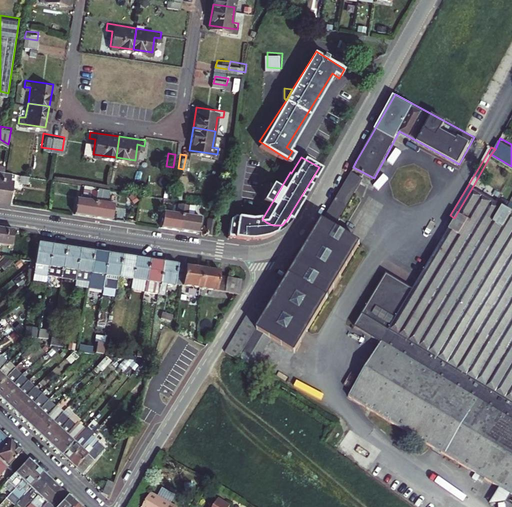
[(0,199),(10,201),(15,171),(4,169),(0,196),(0,199)]
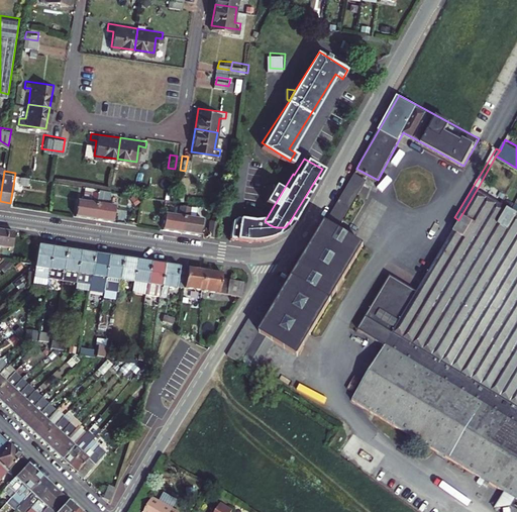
[(324,221),(240,362),(253,370),(272,338),(297,354),(365,244),(337,228),(368,178),(355,171),(324,221)]
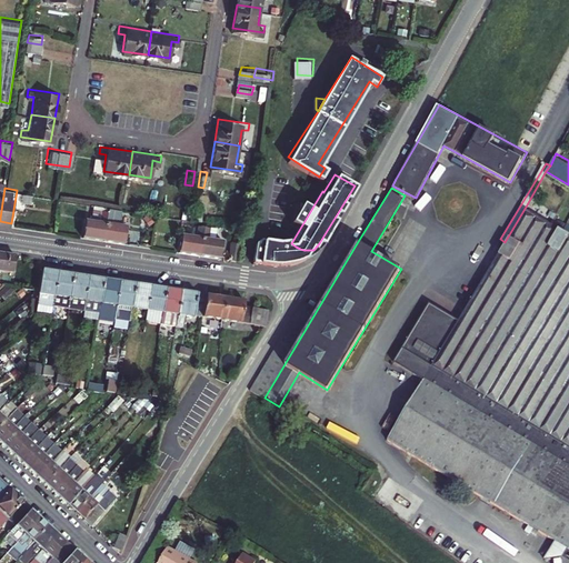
[(308,258),(313,250),(309,250),(303,250),(300,249),(296,247),(291,243),(322,191),(319,190),(307,209),(297,227),(288,241),(291,267),(299,265),(302,263),(306,261),(308,258)]
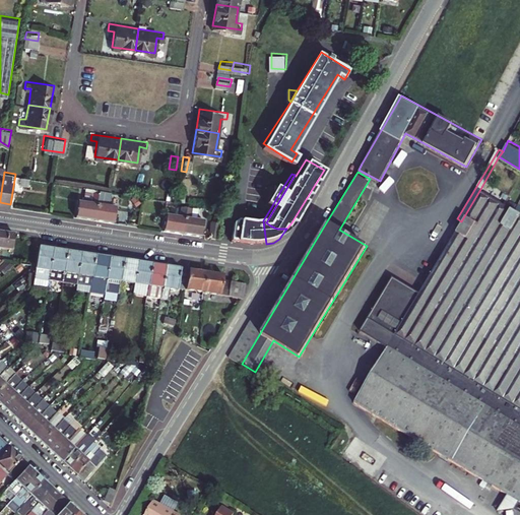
[(29,176),(21,175),(20,182),(28,183),(29,176)]
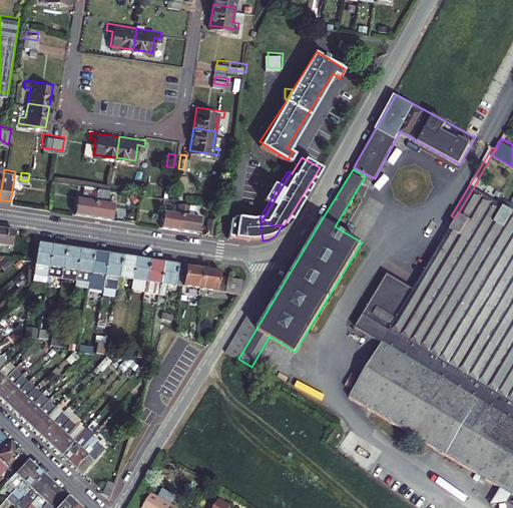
[(277,188),(269,183),(260,199),(268,204),(277,188)]
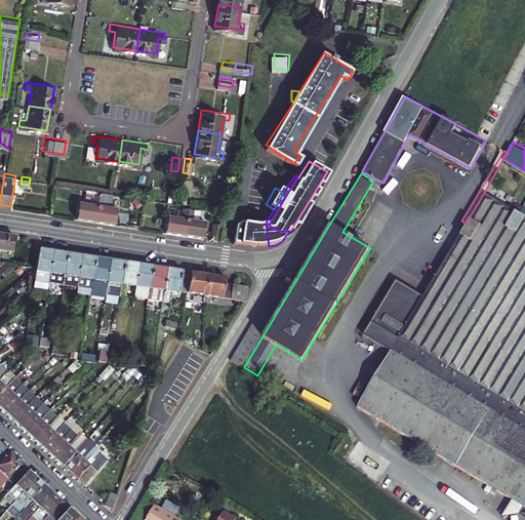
[(524,214),(518,211),(508,205),(485,191),(466,224),(422,294),(398,279),(364,333),(389,349),(355,405),(524,505),(524,214)]
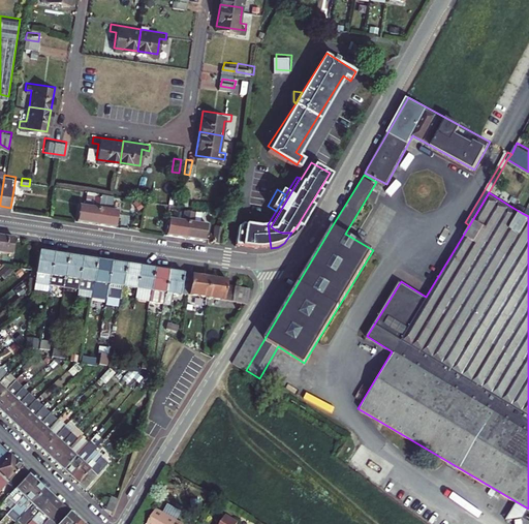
[(80,201),(78,218),(96,220),(100,193),(95,193),(93,203),(80,201)]
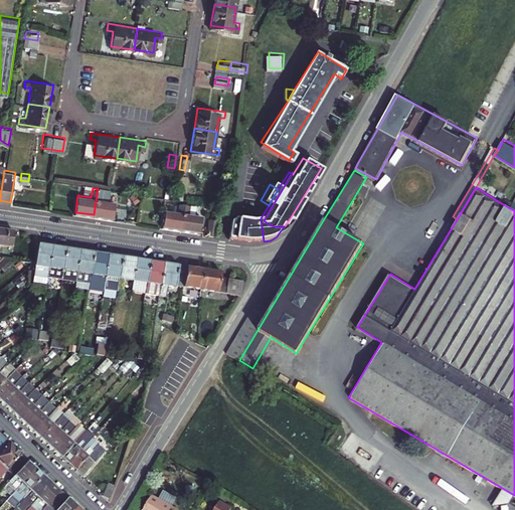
[(103,189),(98,188),(94,214),(112,217),(114,201),(102,199),(103,189)]
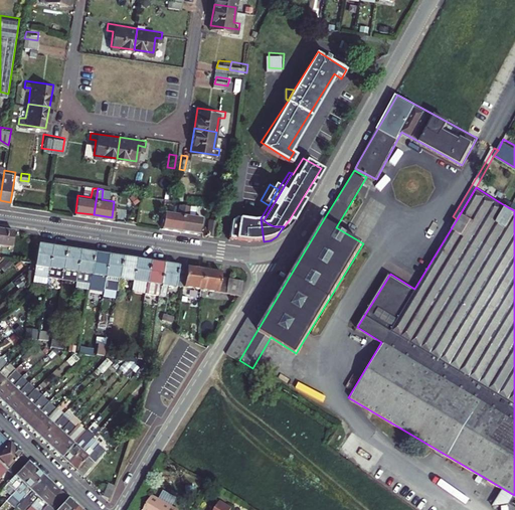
[(181,228),(185,203),(180,202),(179,211),(165,209),(163,225),(181,228)]
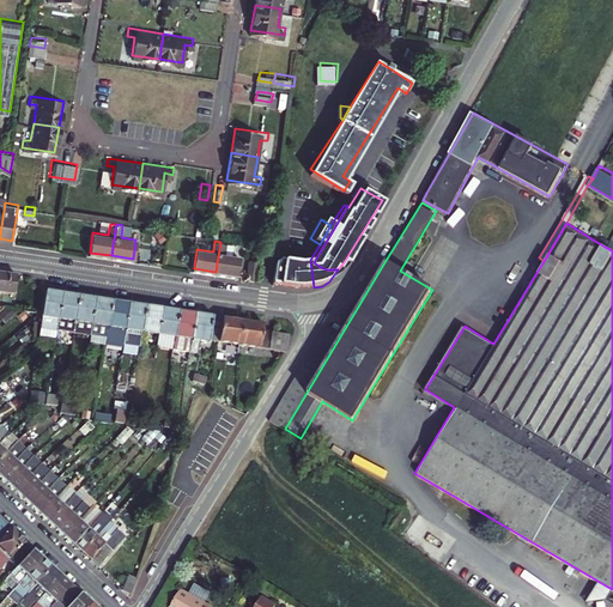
[(236,244),(220,242),(216,272),(238,277),(241,256),(235,255),(236,244)]
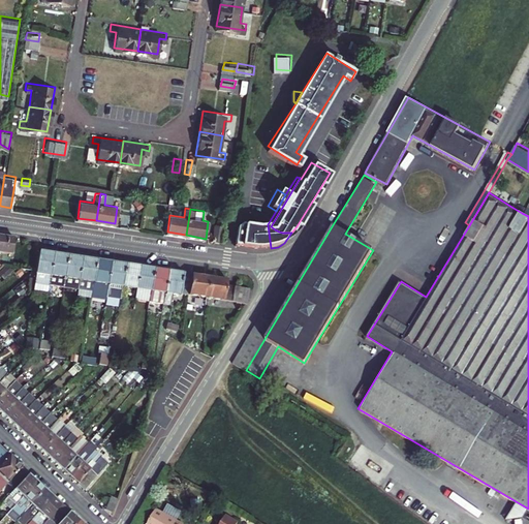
[(271,248),(268,224),(261,226),(244,222),(240,226),(237,244),(255,248),(262,248),(271,248)]
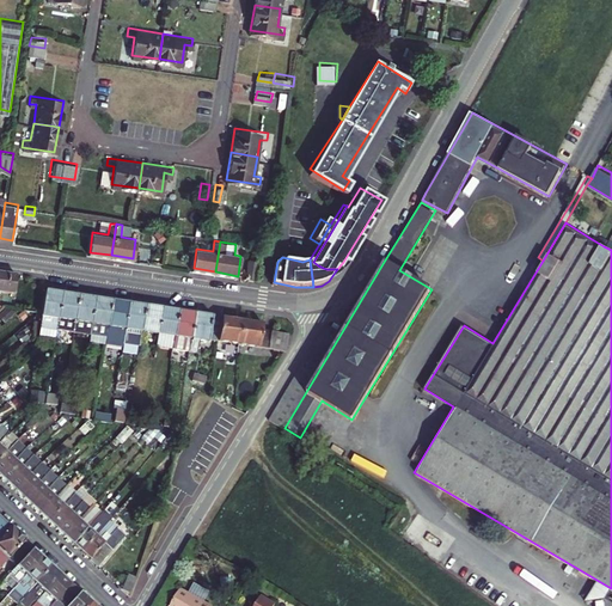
[(257,279),(259,263),(259,261),(251,259),(249,277),(257,279)]
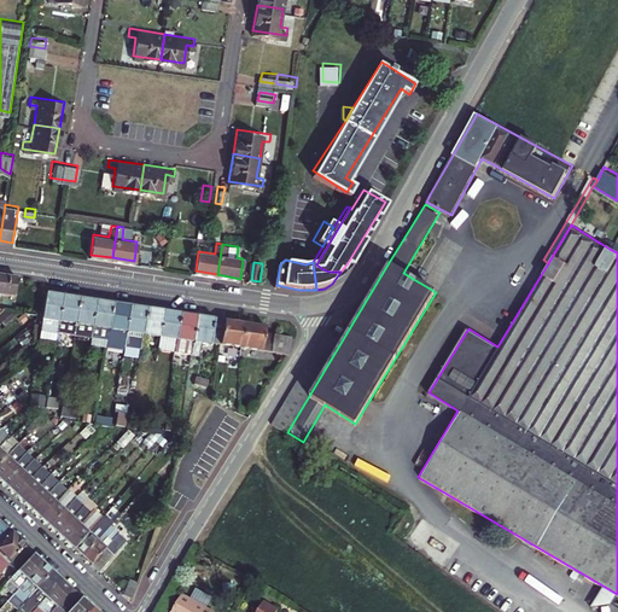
[(0,291),(15,293),(17,274),(0,270),(0,291)]
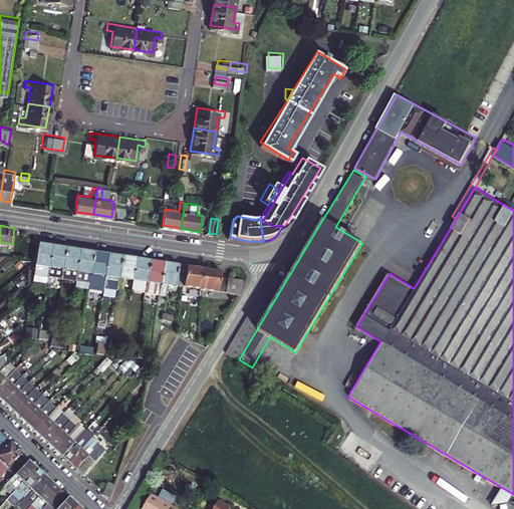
[(39,240),(35,258),(33,273),(32,279),(46,281),(48,274),(48,270),(53,243),(39,240)]
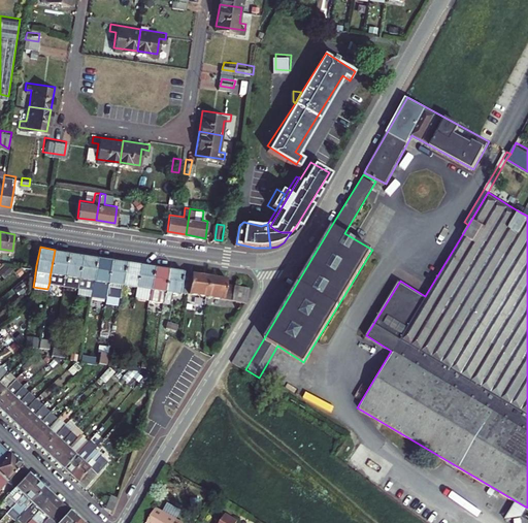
[(69,252),(55,250),(50,278),(50,282),(64,284),(69,252)]
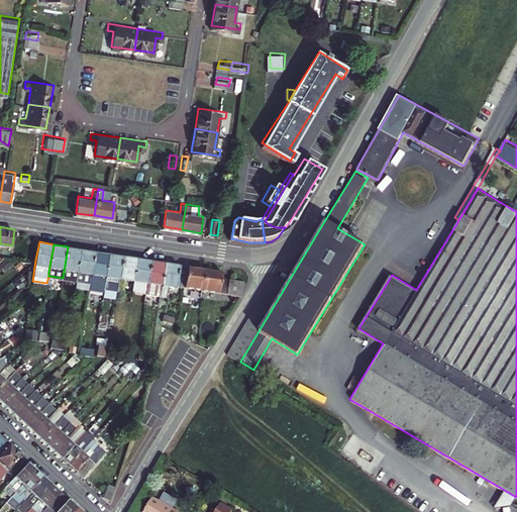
[(79,271),(83,249),(68,246),(64,275),(63,278),(78,280),(79,271)]
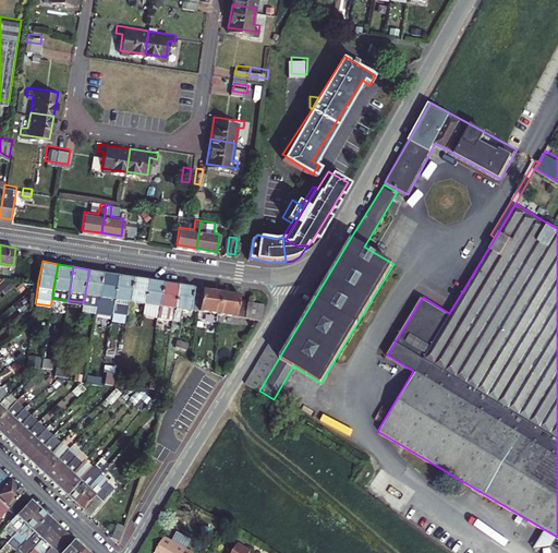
[(89,269),(85,292),(84,302),(99,305),(101,296),(106,272),(89,269)]
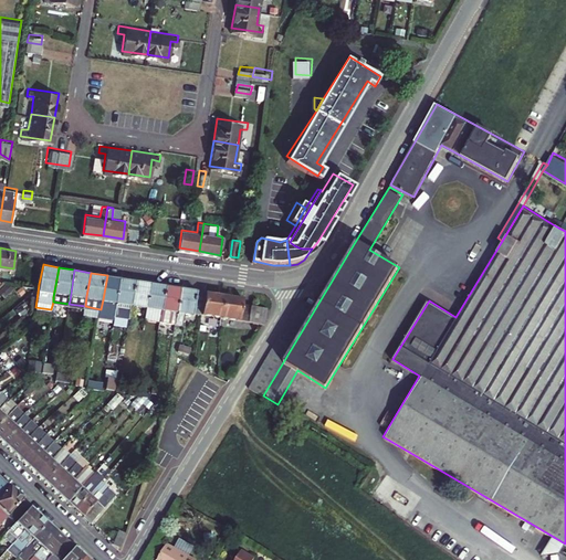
[(116,312),(122,277),(107,275),(103,299),(101,309),(101,316),(115,318),(116,315),(116,312)]
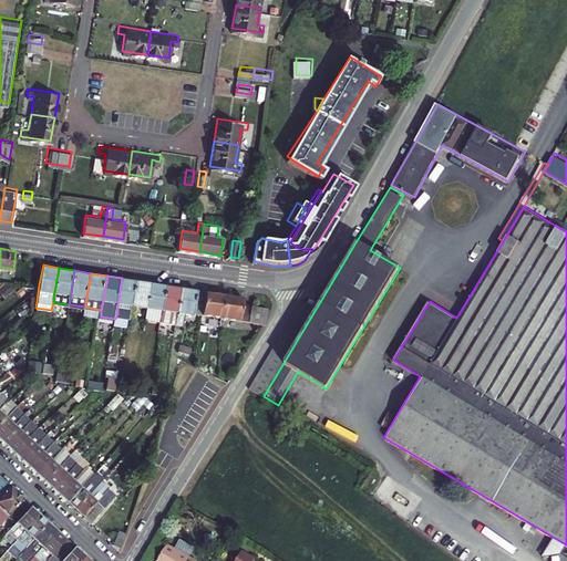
[(116,315),(132,318),(134,304),(137,281),(122,278),(116,312),(116,315)]
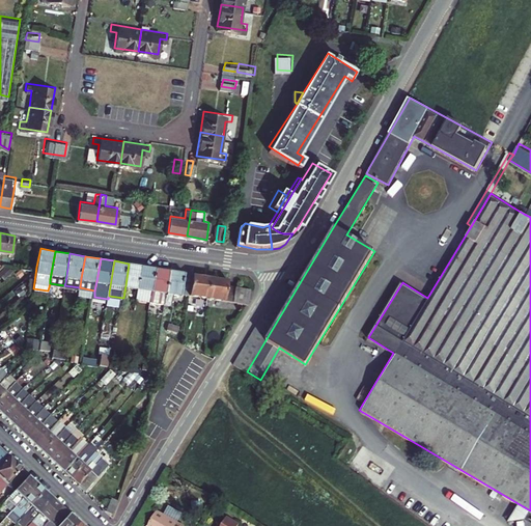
[(139,288),(143,266),(129,264),(126,285),(139,288)]
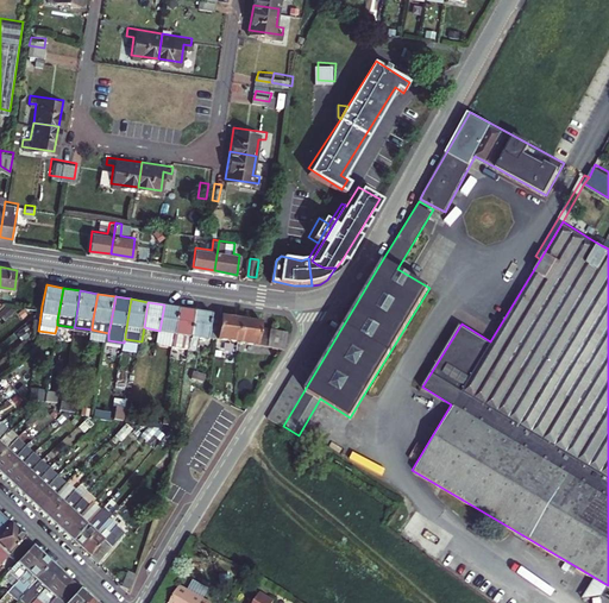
[(159,331),(176,333),(180,307),(164,305),(159,331)]
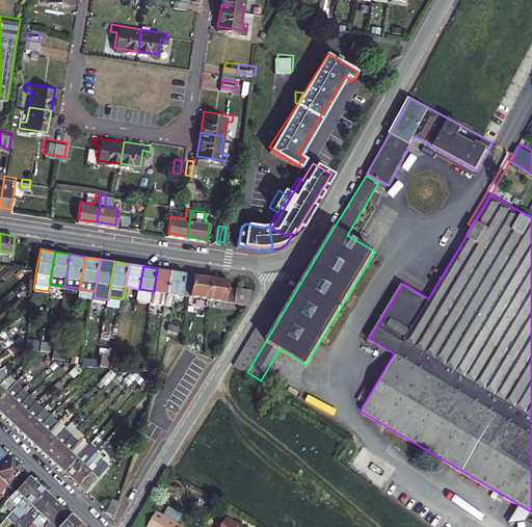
[(154,291),(152,304),(166,306),(166,301),(171,271),(157,268),(154,291)]
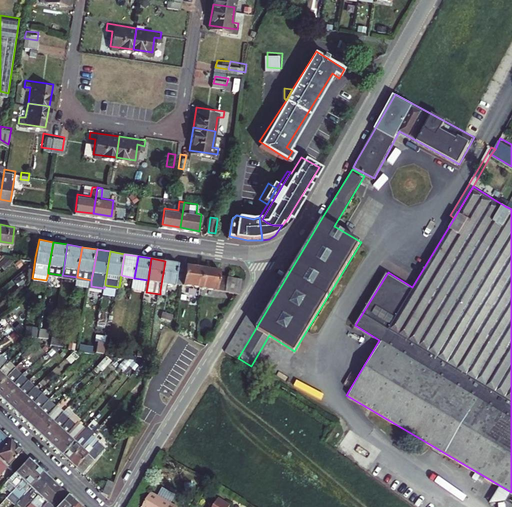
[(189,264),(165,261),(160,290),(167,291),(168,283),(185,286),(189,264)]
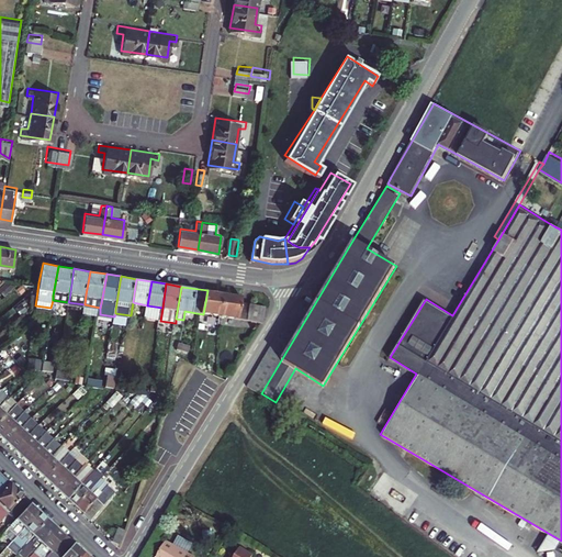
[(201,322),(202,322),(218,325),(220,316),(224,293),(208,290),(203,314),(201,322)]
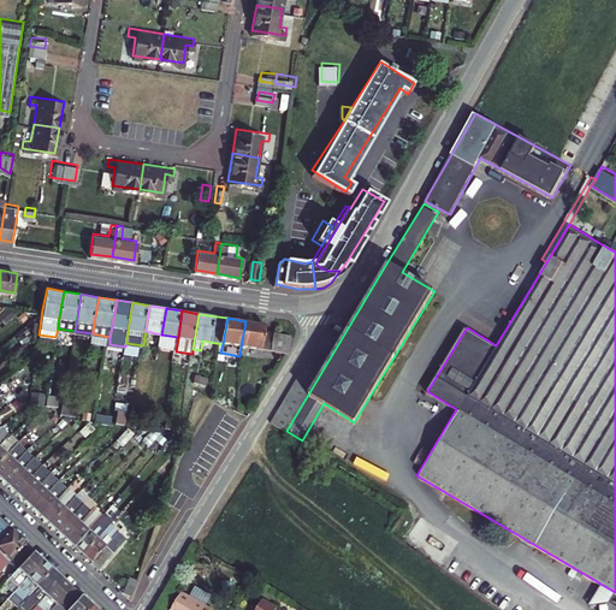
[(241,347),(290,354),(294,335),(266,330),(266,325),(246,321),(241,347)]
